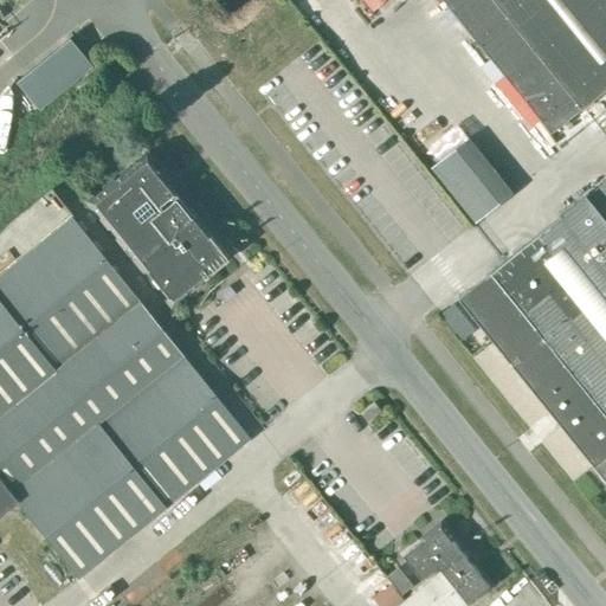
[(605,0),(446,0),(553,131),(605,89),(605,0)]
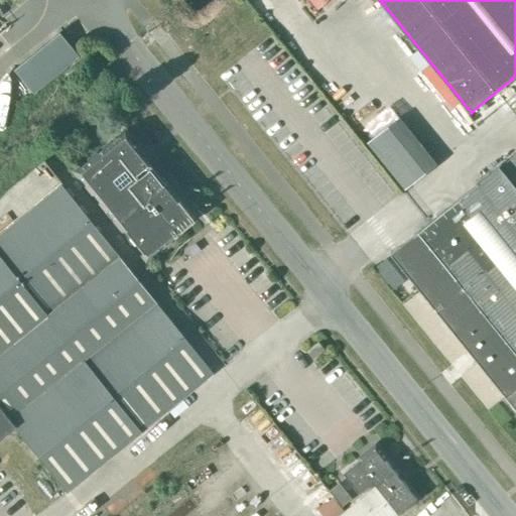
[(46,41),(11,70),(31,94),(78,55),(71,48),(61,36),(57,31),(46,41)]
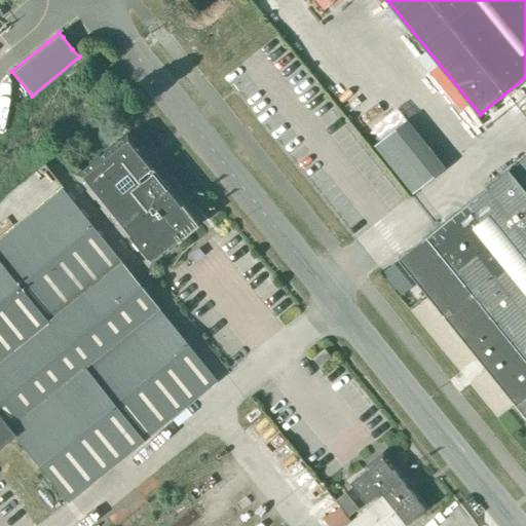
[(416,198),(449,172),(407,121),(374,149),(416,198)]
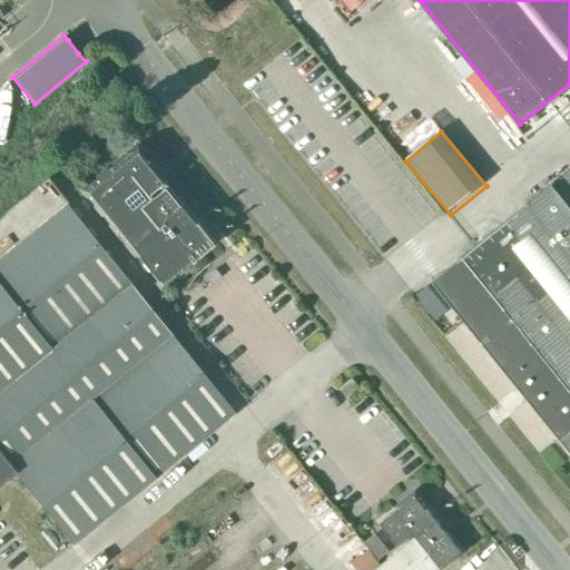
[(84,189),(160,284),(213,242),(136,147),(84,189)]
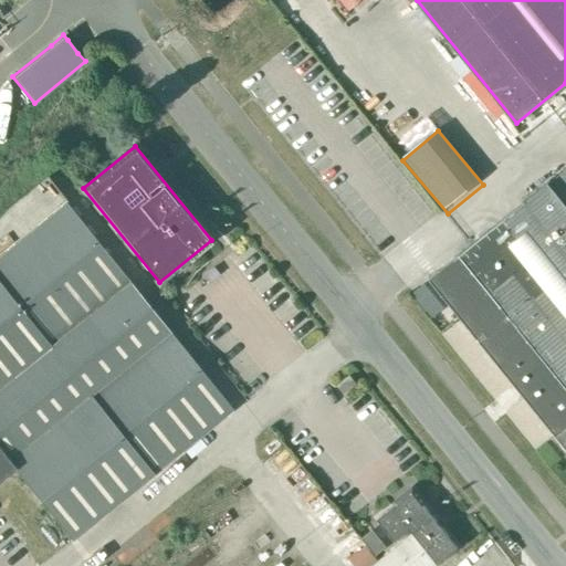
[(565,201),(549,180),(429,278),(565,447),(565,201)]
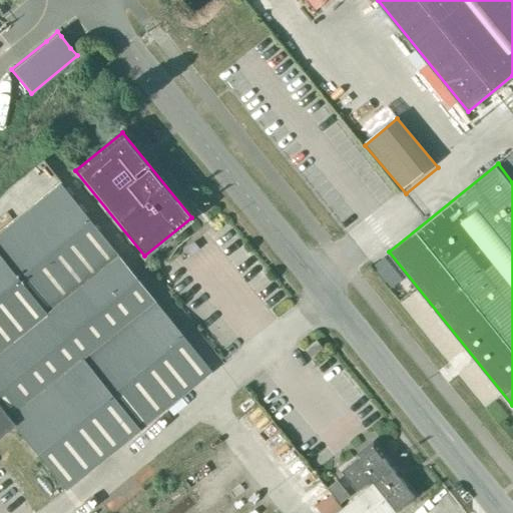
[(0,434),(13,424),(65,489),(211,372),(59,182),(0,230),(0,434)]
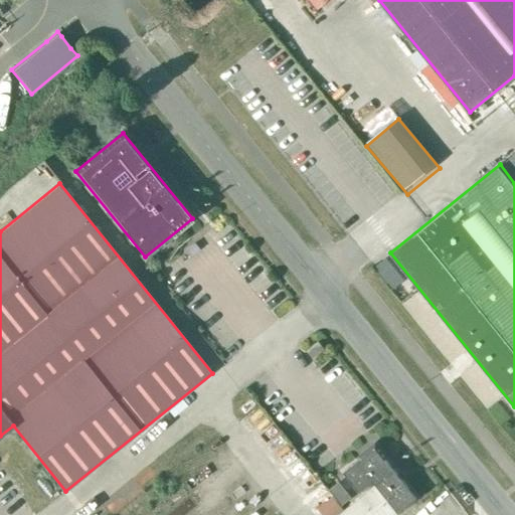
[(194,243),(185,251),(190,258),(199,249),(194,243)]
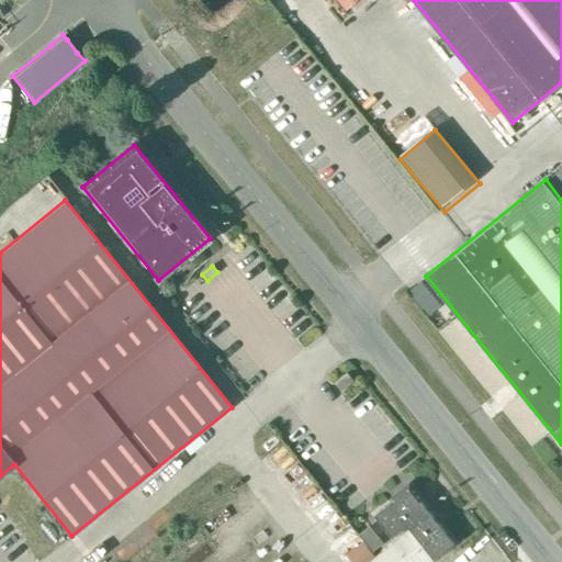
[(343,391),(355,381),(347,372),(335,382),(343,391)]
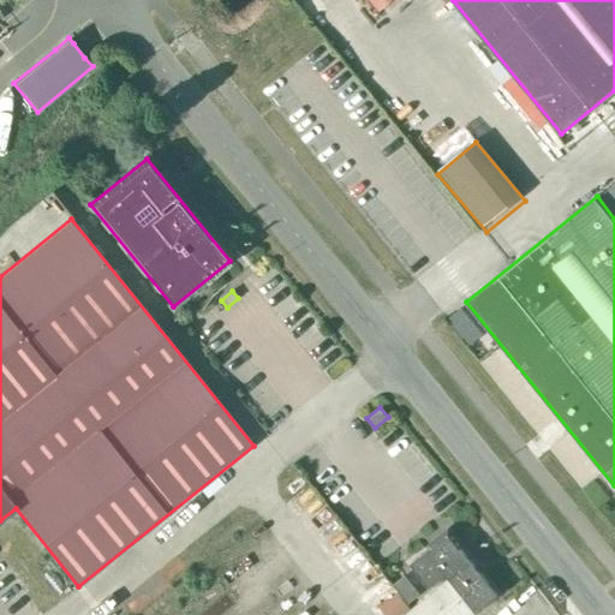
[(472,614),(497,595),(448,532),(410,562),(429,586),(446,574),(448,578),(401,614),(472,614)]
